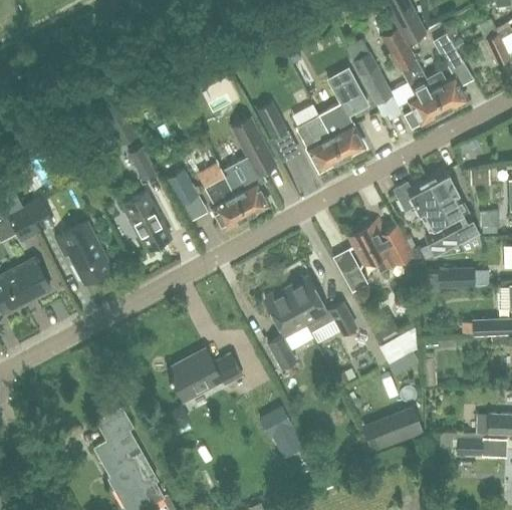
[(444,111),(386,0),(382,0),(392,16),(377,24),(384,35),(381,36),(400,70),(402,69),(416,96),(409,100),(415,110),(405,115),(412,128),(444,111)]
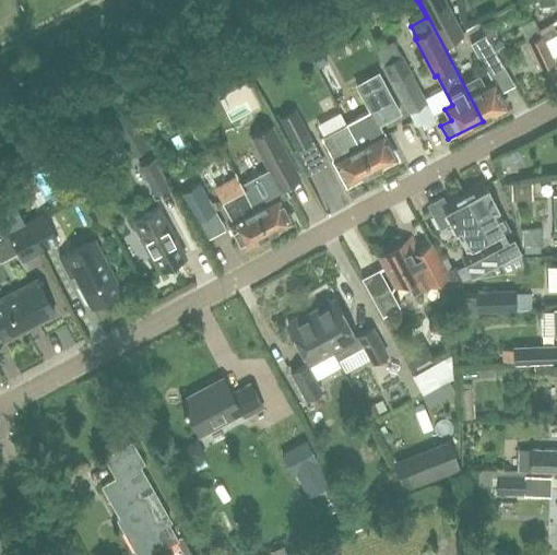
[(419,0),(483,121),(508,108),(495,83),(486,87),(481,77),(464,85),(445,47),(465,36),(446,0),(419,0)]
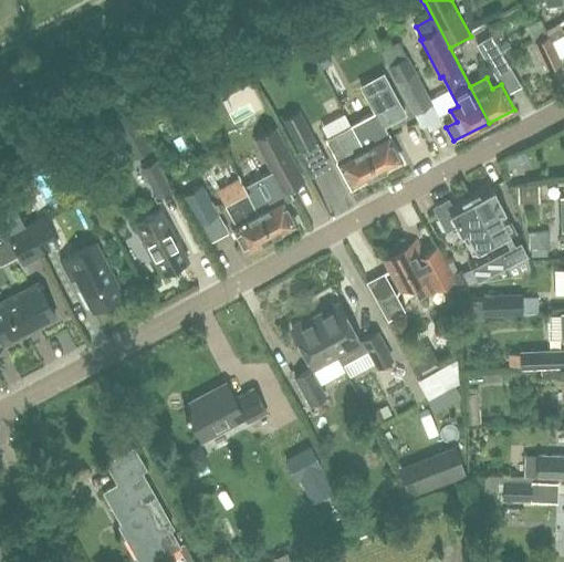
[(563,0),(546,0),(547,9),(563,8),(563,0)]
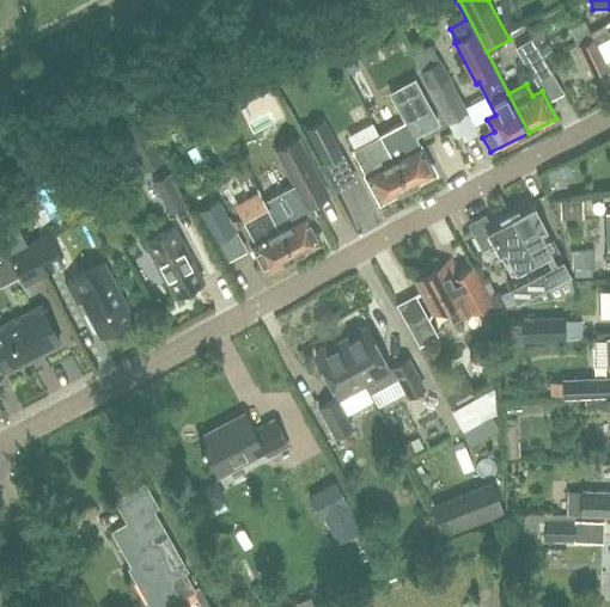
[(535,43),(542,40),(546,30),(542,24),(529,30),(535,43)]
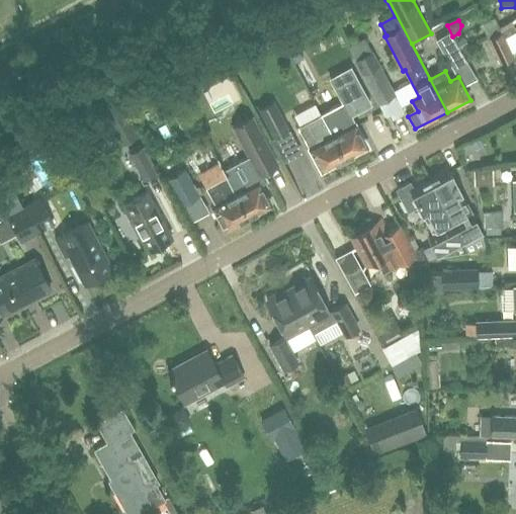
[(490,40),(502,66),(515,59),(506,39),(515,34),(515,28),(514,26),(501,32),(502,34),(490,40)]
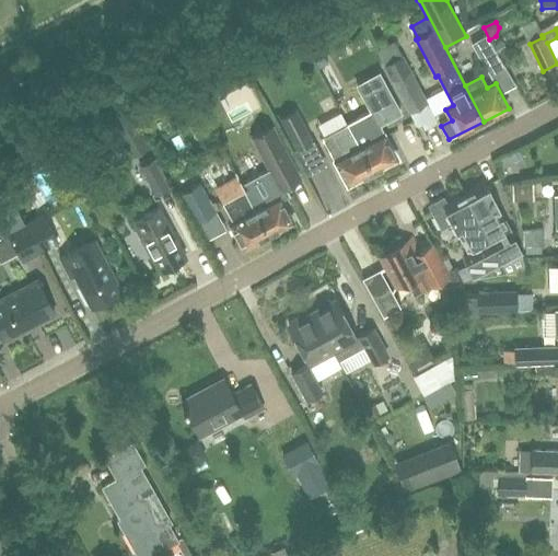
[(488,72),(503,64),(484,31),(471,37),(472,39),(469,41),(488,72)]
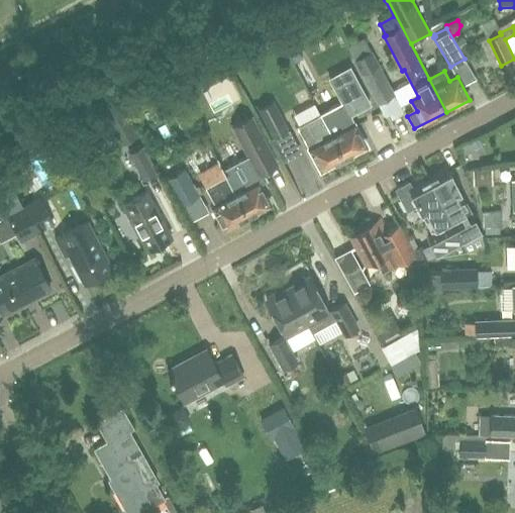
[(275,45),(282,41),(277,32),(276,31),(269,35),(275,45)]
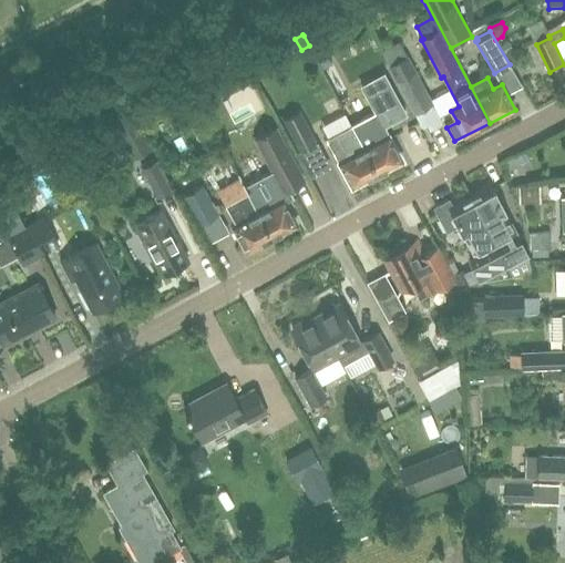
[(383,53),(423,130),(428,128),(431,133),(444,125),(433,106),(435,105),(410,57),(409,58),(401,43),(383,53)]
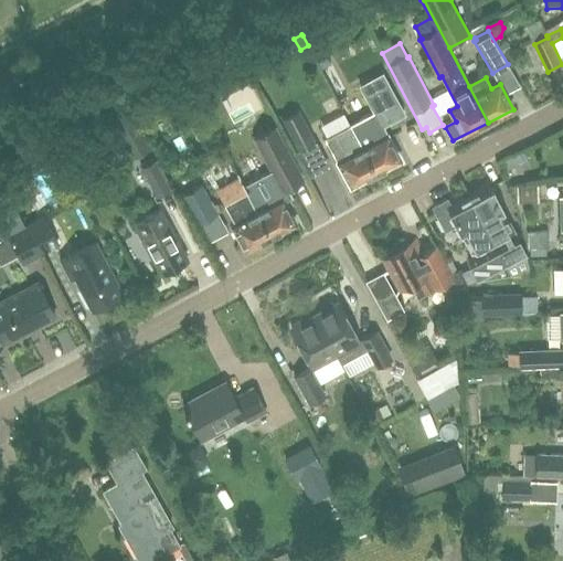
[(375,112),(350,125),(375,173),(401,160),(388,135),(383,138),(378,128),(383,126),(375,112)]
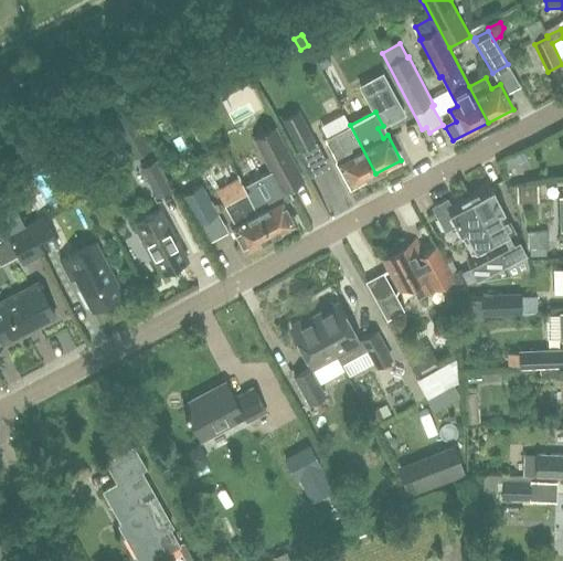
[(319,145),(300,113),(283,122),(300,155),(319,145)]
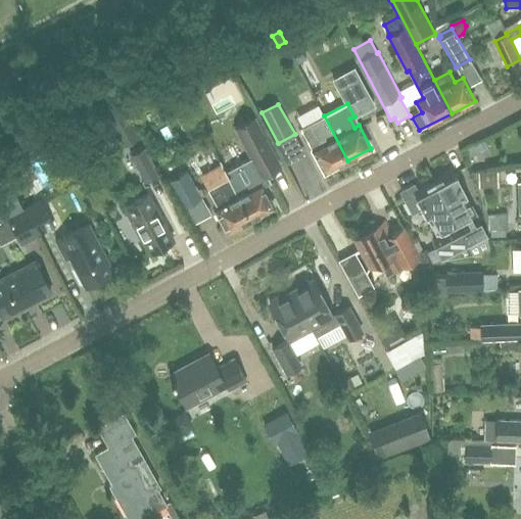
[(347,160),(324,115),(300,128),(324,173),(347,160)]
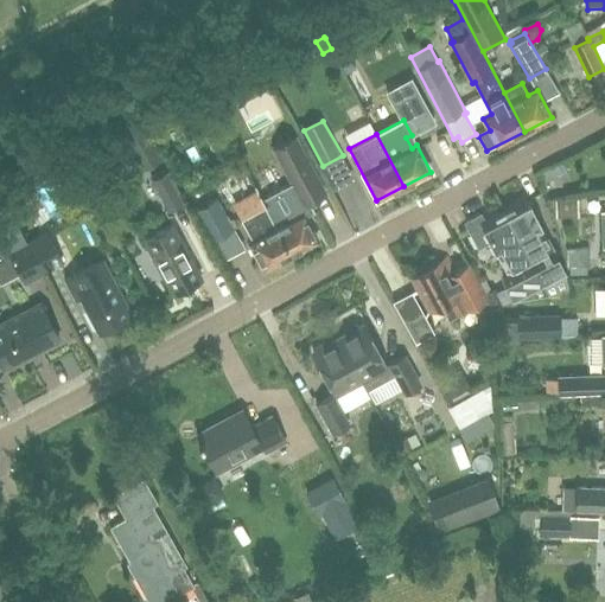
[(330,194),(299,138),(274,151),(305,207),(330,194)]
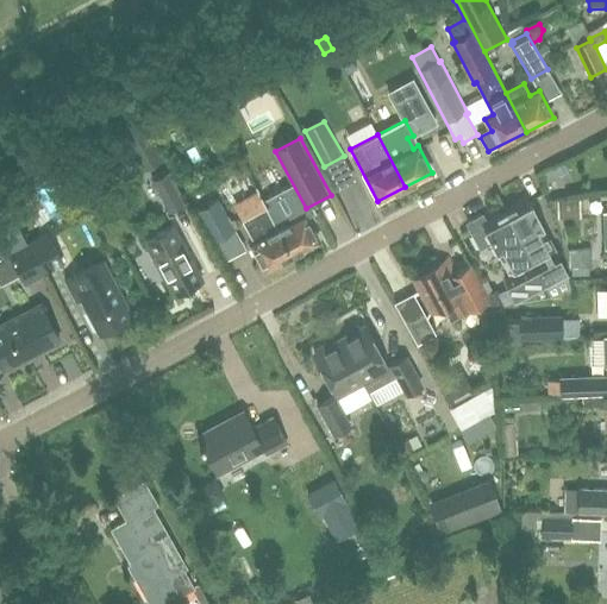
[(188,205),(202,201),(193,169),(180,172),(188,205)]
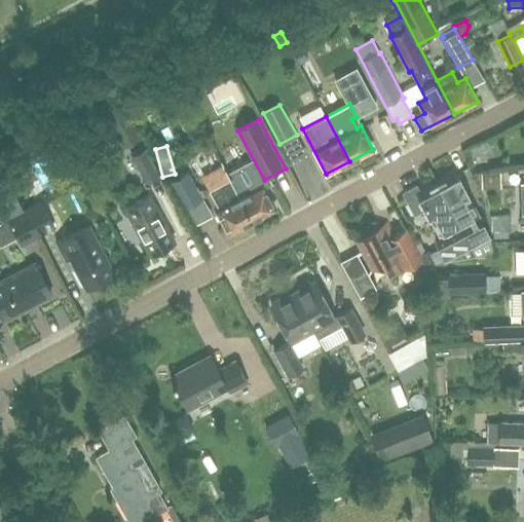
[(492,152),(489,146),(466,157),(471,163),(492,152)]
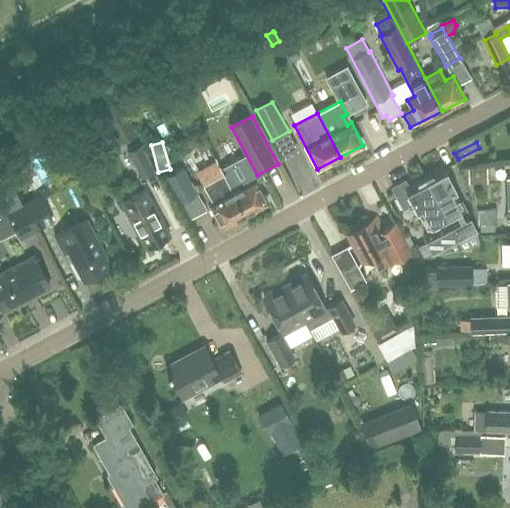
[(129,153),(143,180),(156,173),(142,147),(129,153)]
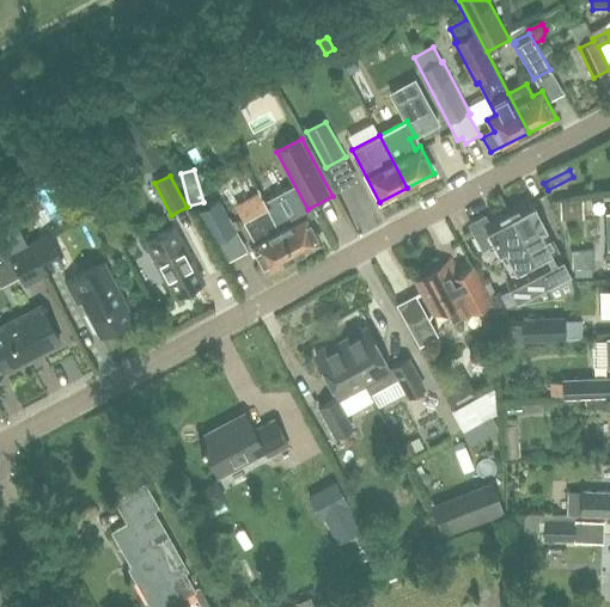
[(278,228),(292,256),(319,241),(305,214),(296,219),(287,201),(279,206),(273,194),(254,203),(261,216),(269,212),(278,228)]
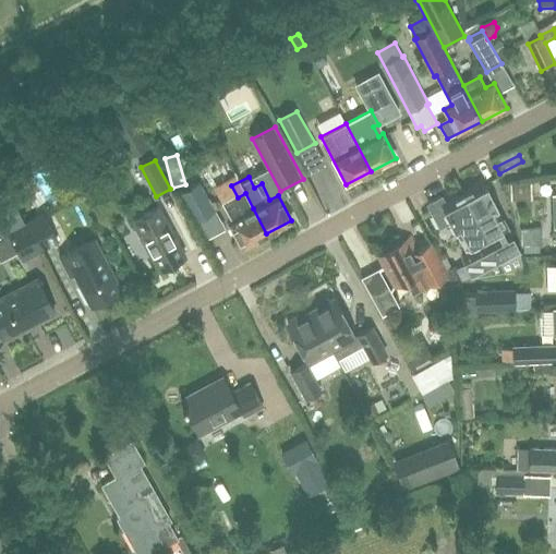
[(484,183),(463,194),(490,244),(505,275),(511,274),(505,263),(522,254),(504,219),(503,220),(499,215),(499,214),(484,183)]
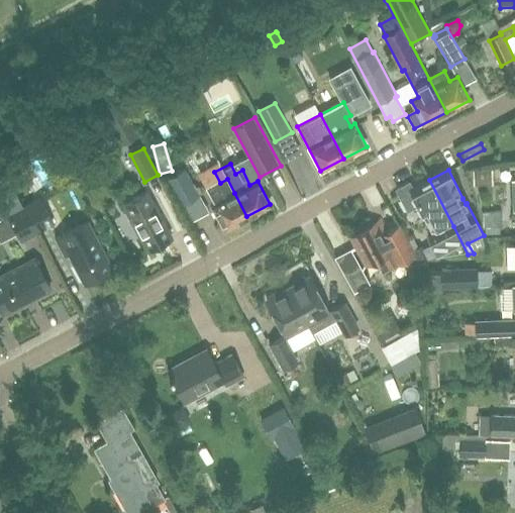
[(201,198),(187,172),(169,182),(183,208),(201,198)]
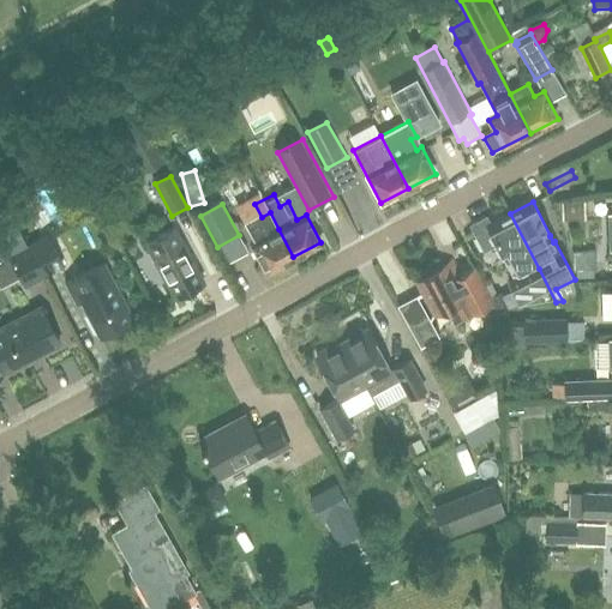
[(564,206),(564,223),(586,223),(586,205),(564,206)]
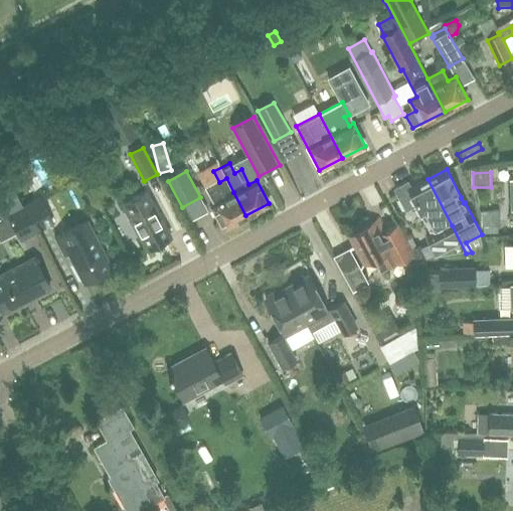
[(409,182),(394,190),(406,213),(418,206),(434,235),(452,225),(428,179),(412,187),(409,182)]
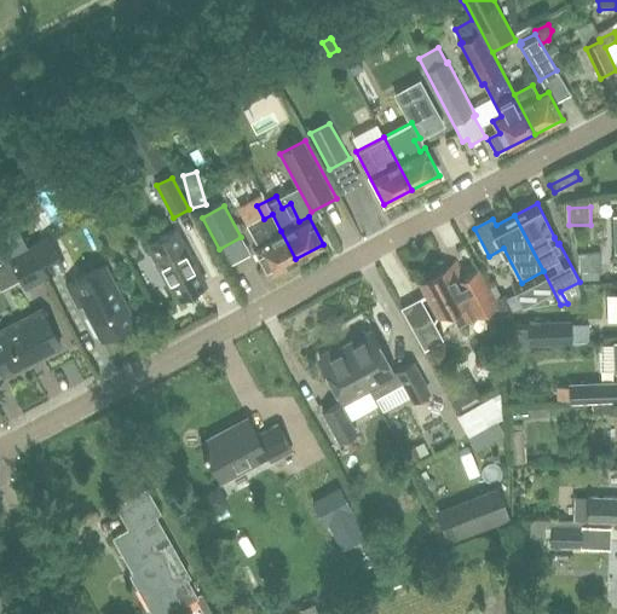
[(148,248),(178,303),(209,287),(179,231),(148,248)]
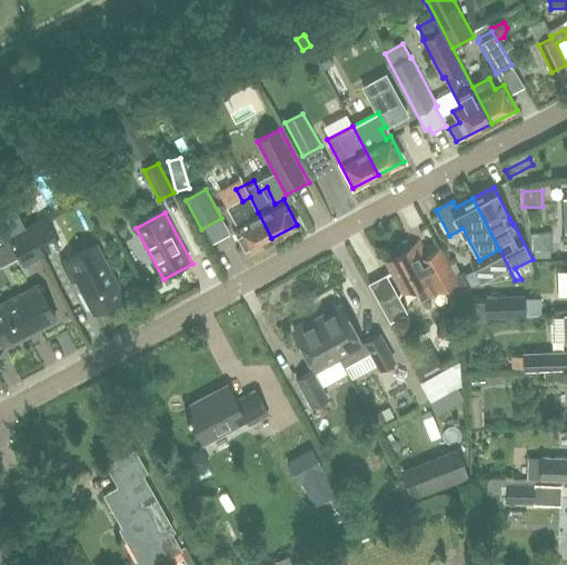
[(271,238),(258,212),(232,226),(246,251),(271,238)]
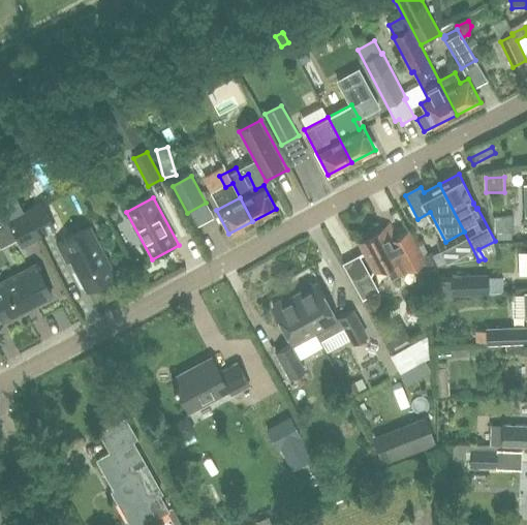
[(28,211),(42,239),(58,230),(43,203),(28,211)]
